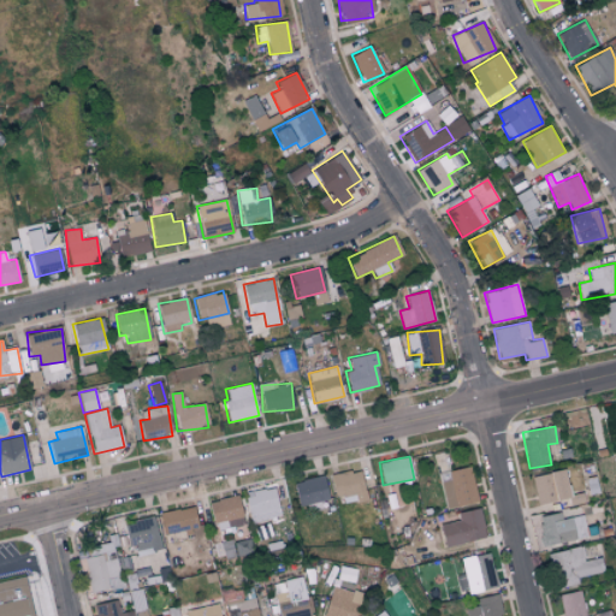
[(438,474),(446,509),(478,502),(469,466),(438,474)]
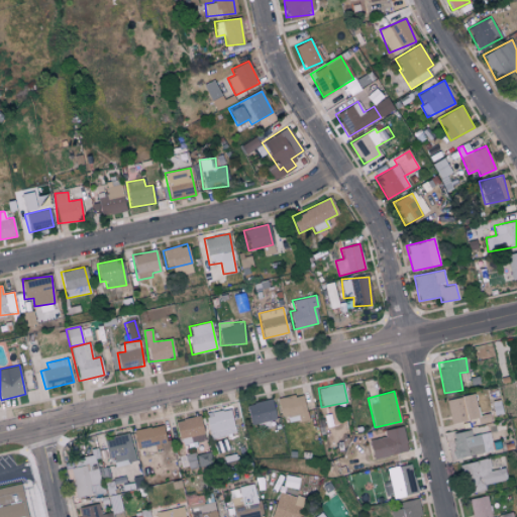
[(283,423),(307,419),(303,394),(279,398),(283,423)]
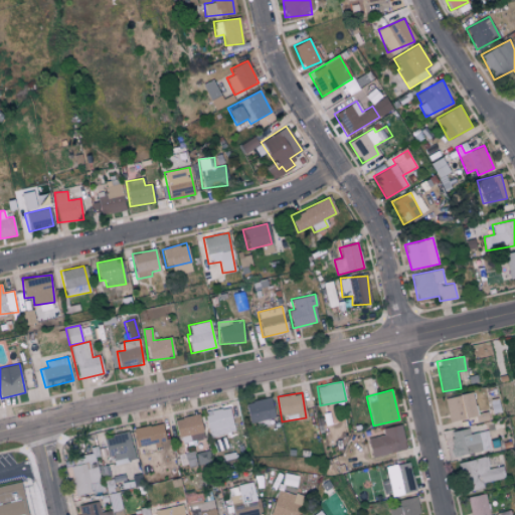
[(444,398),(450,422),(476,415),(470,392),(444,398)]
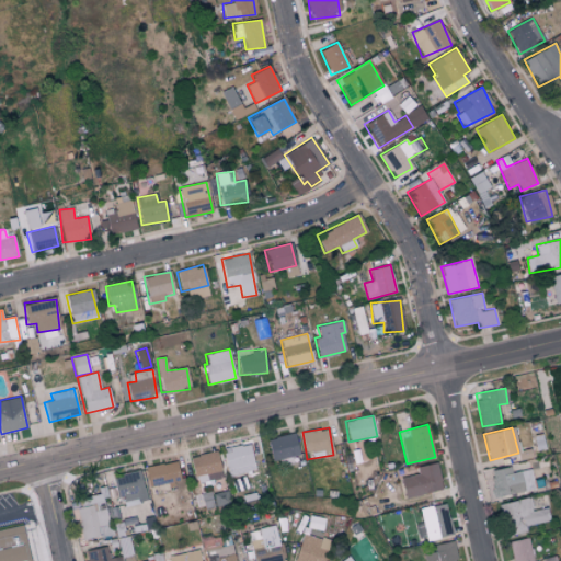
[(271,460),(298,456),(295,434),(267,438),(271,460)]
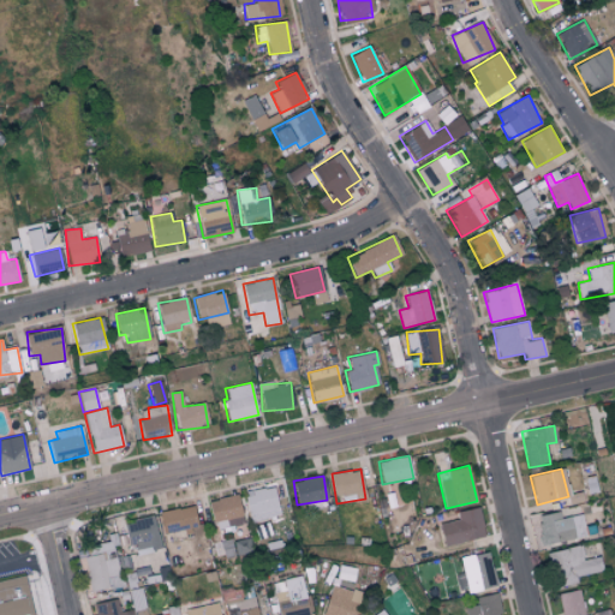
[(280,517),(274,488),(244,494),(250,523),(280,517)]
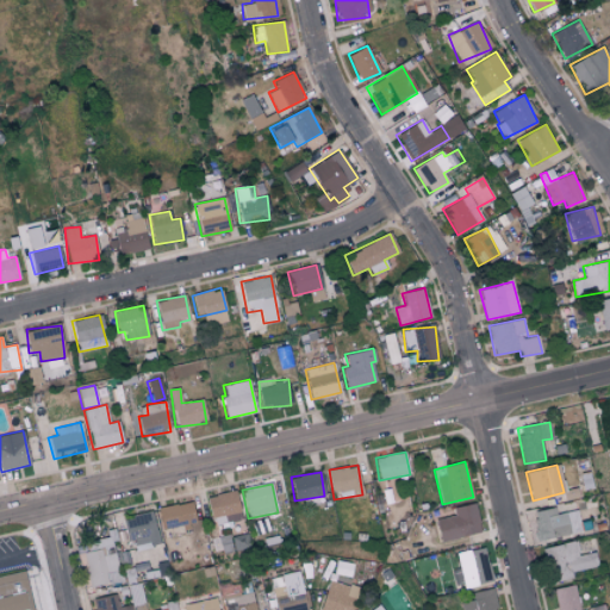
[(213,526),(242,520),(235,491),(206,497),(213,526)]
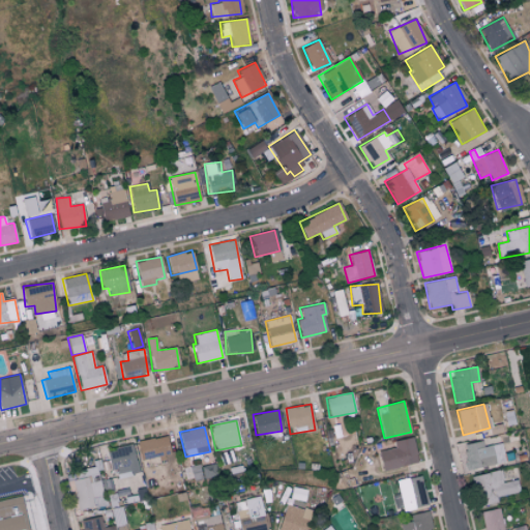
[(137,442),(141,462),(171,454),(167,435),(137,442)]
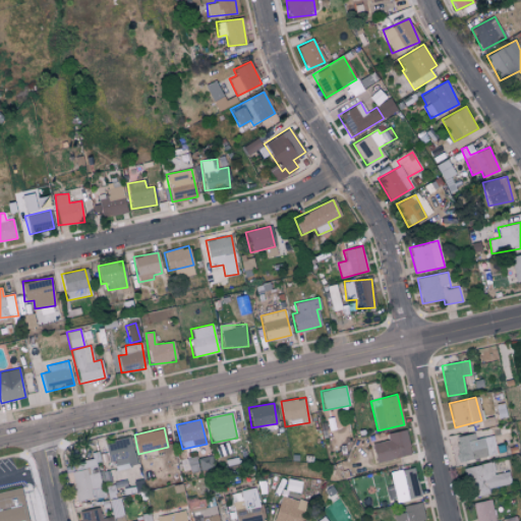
[(375,462),(410,455),(406,430),(386,433),(388,441),(371,444),(375,462)]
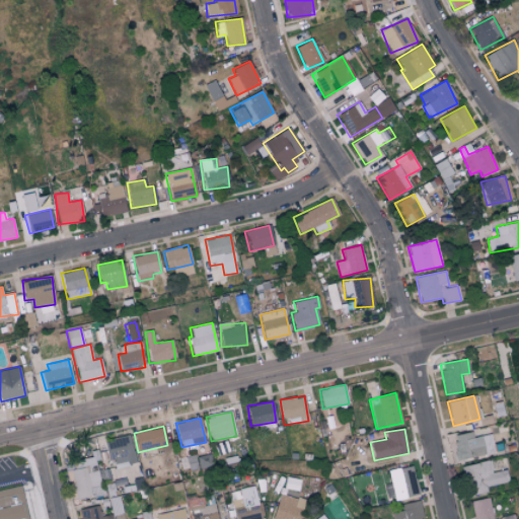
[(116,468),(135,464),(130,436),(104,441),(108,461),(114,460),(116,468)]
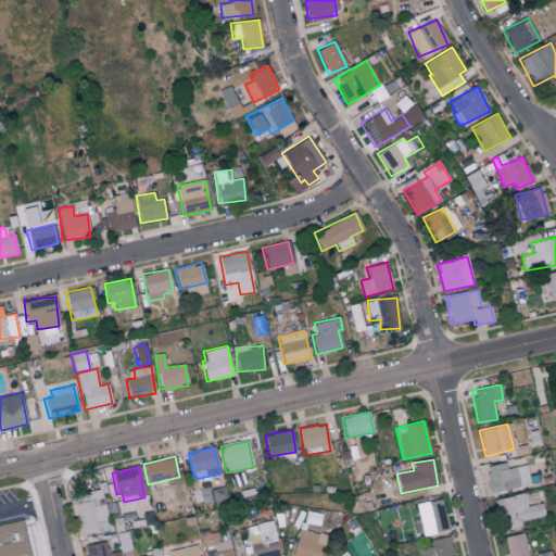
[(109,532),(104,493),(106,492),(105,482),(98,483),(98,491),(76,493),(80,534),(109,532)]
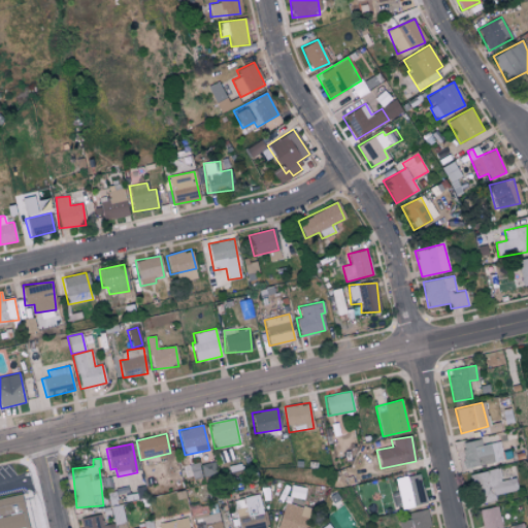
[(470,473),(476,505),(495,502),(494,495),(516,491),(514,479),(500,481),(498,468),(470,473)]
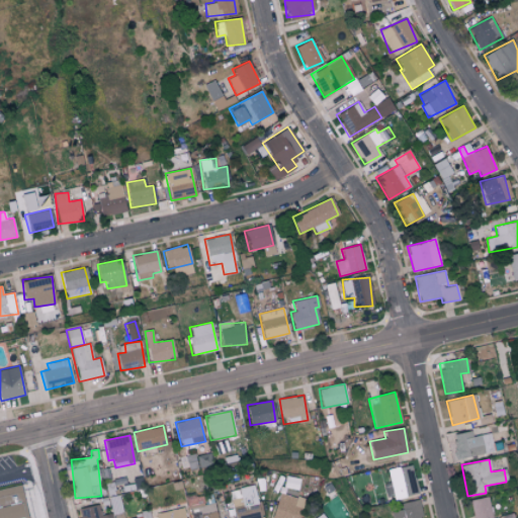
[(387,469),(391,485),(401,483),(404,496),(417,493),(412,464),(387,469)]
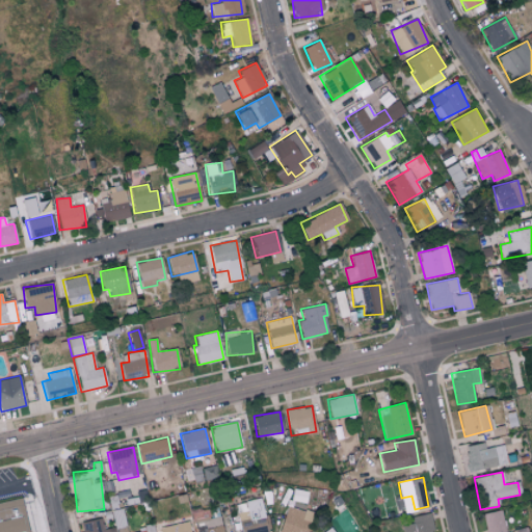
[(394,497),(395,510),(403,509),(402,497),(394,497)]
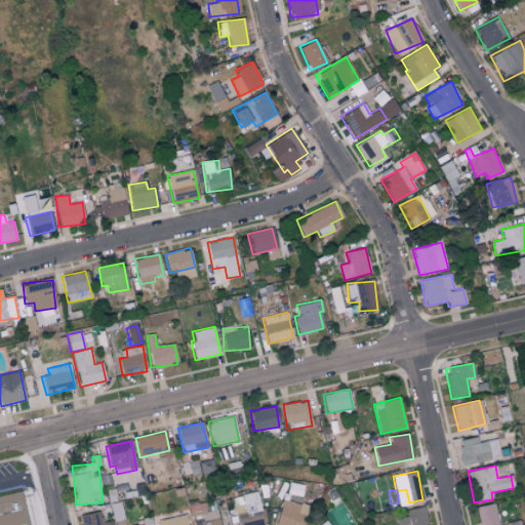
[(237,524),(264,524),(257,492),(232,497),(237,524)]
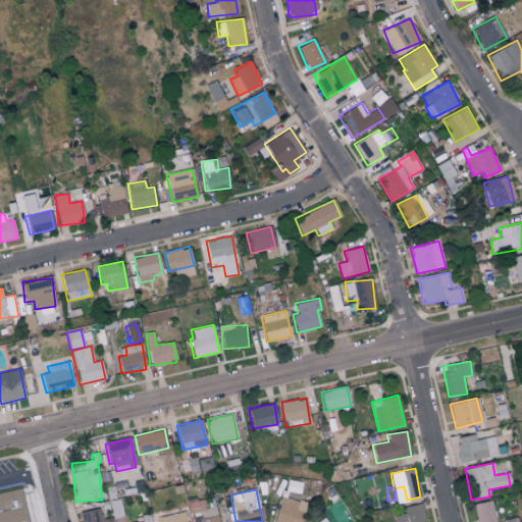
[(0,521),(0,497),(24,491),(30,513),(32,521),(0,521)]
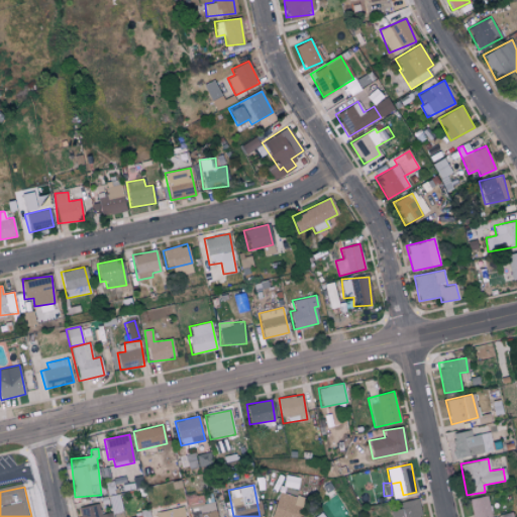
[(296,516),(300,506),(294,505),(298,492),(282,487),(272,516),(296,516)]
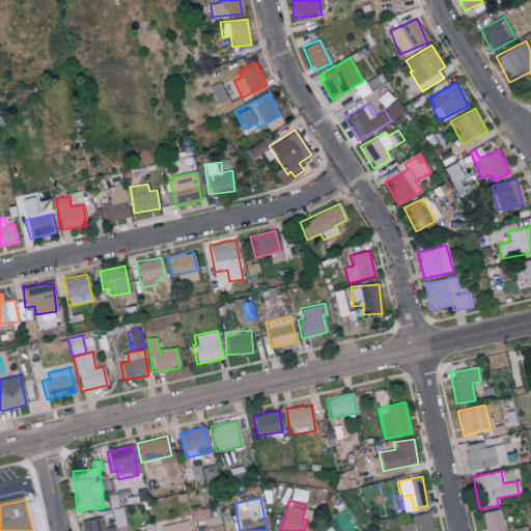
[(222,530),(219,515),(210,518),(206,505),(191,509),(195,530),(222,530)]
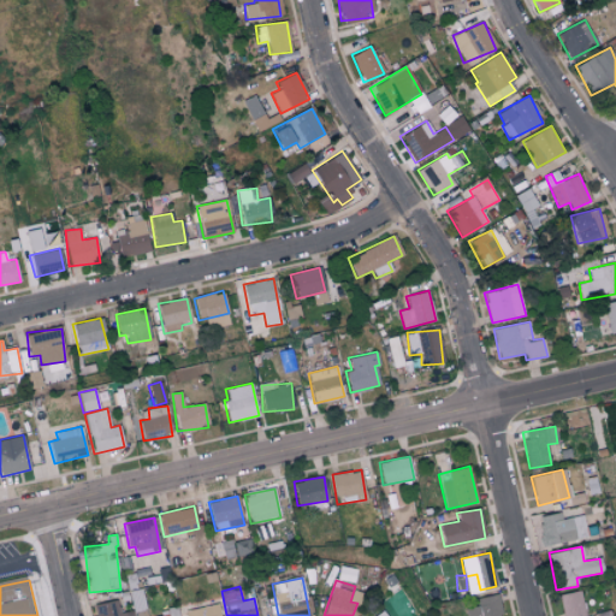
[(585,615),(579,590),(558,596),(563,615),(585,615)]
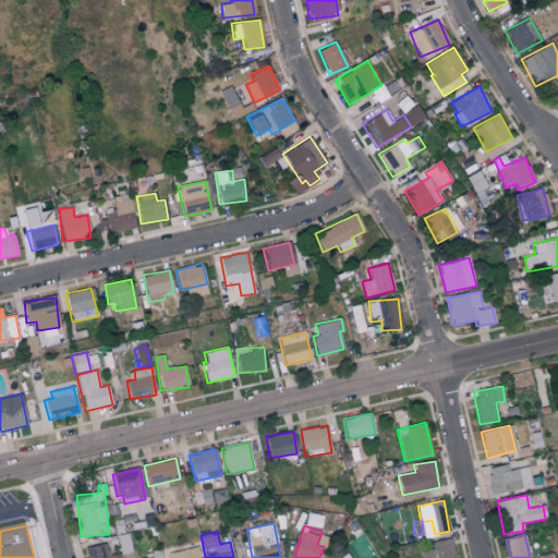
[(429,542),(432,549),(421,550),(422,557),(453,557),(450,538),(429,542)]
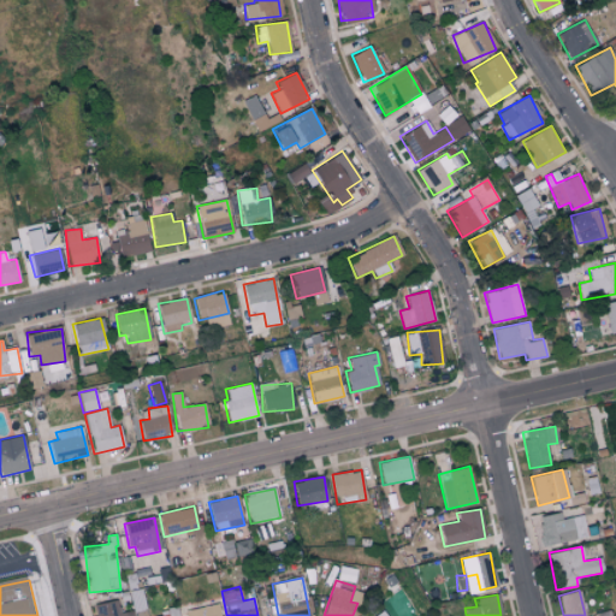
[(92,604),(93,615),(132,615),(132,611),(119,614),(118,600),(92,604)]
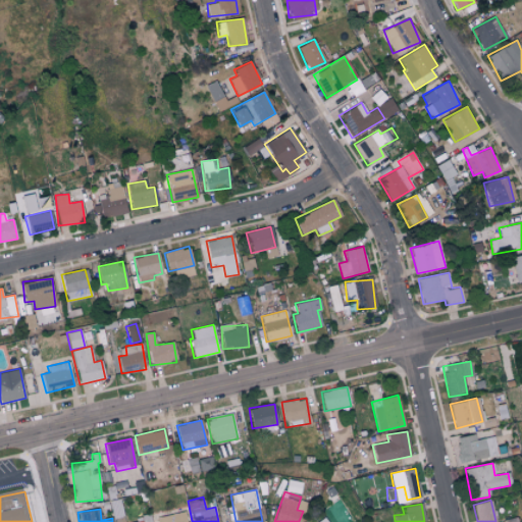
[(187,521),(186,513),(157,517),(157,521),(187,521)]
